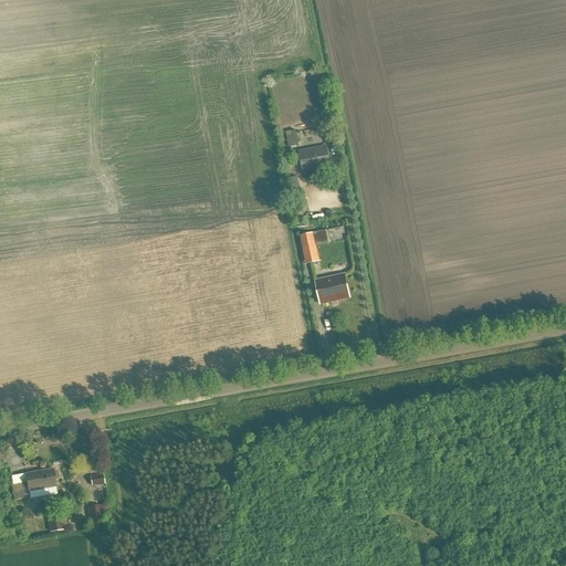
[(321,114),(323,126),(333,125),(331,112),(321,114)]
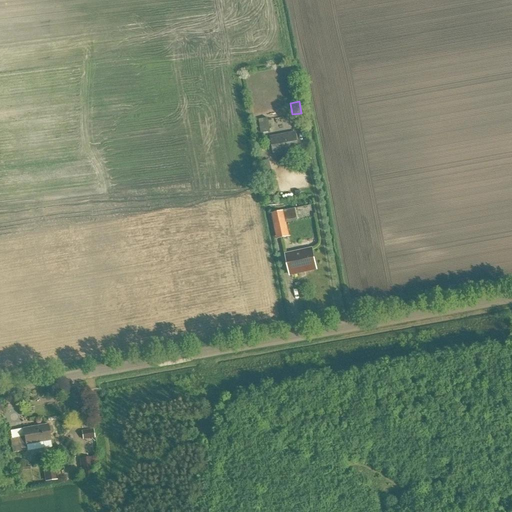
[(293,117),(295,128),(303,127),(301,115),(293,117)]
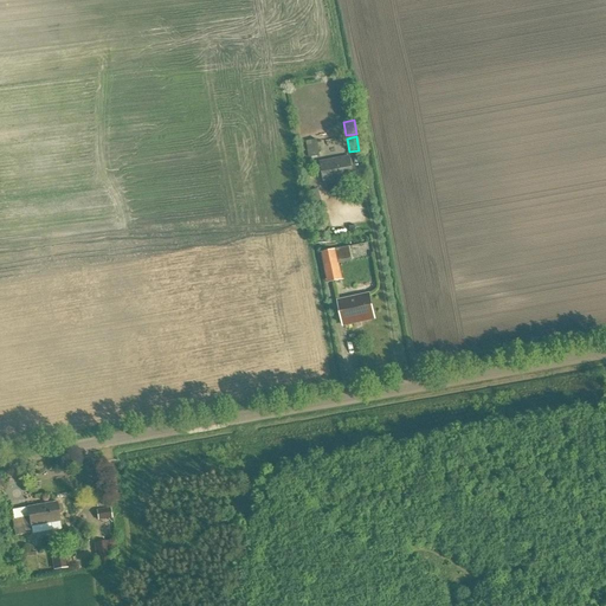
[(320,159),(317,141),(307,143),(309,160),(320,159)]
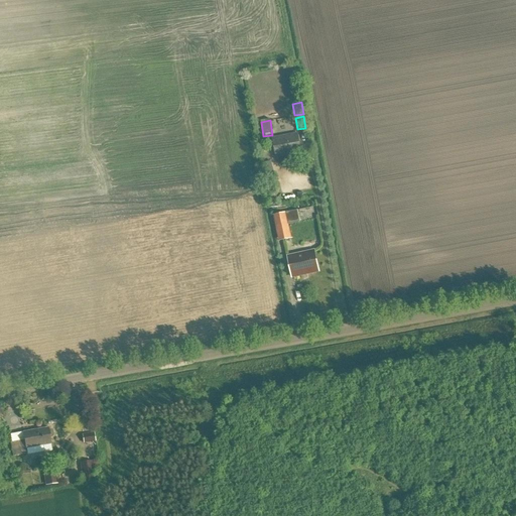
[(275,158),(300,153),(297,135),(271,140),(275,158)]
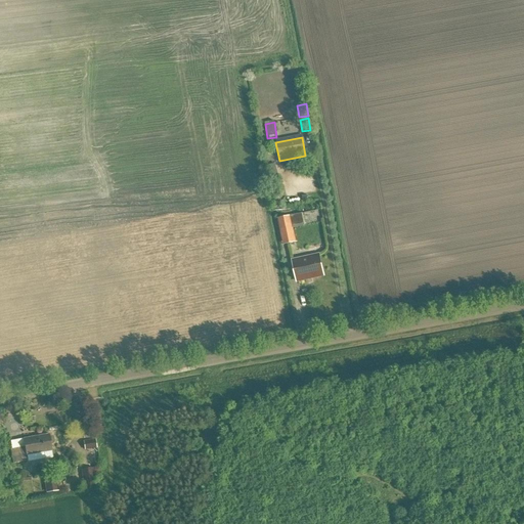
[(304,213),(279,217),(284,245),(299,242),(296,227),(306,225),(304,213)]
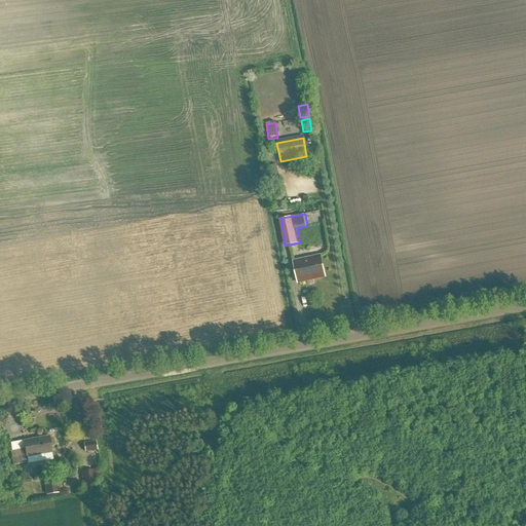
[(325,277),(321,257),(293,263),(298,284),(325,277)]
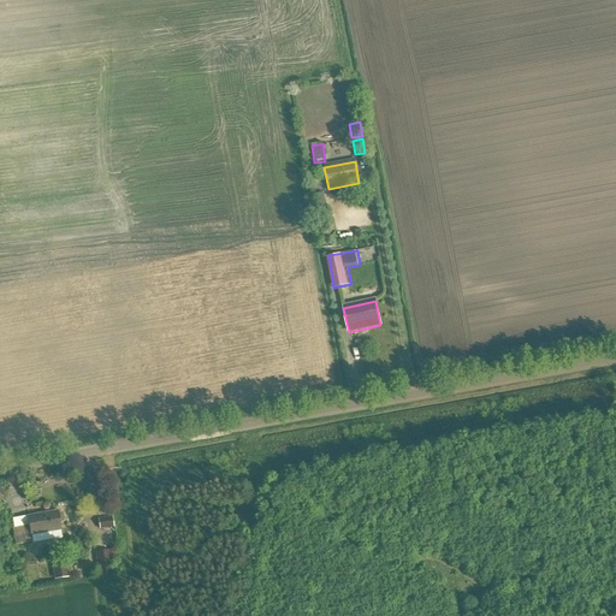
[(28,526),(15,528),(11,529),(15,546),(31,544),(52,540),(52,542),(61,539),(64,538),(63,529),(60,531),(59,523),(63,522),(61,514),(57,514),(57,511),(27,517),(28,526)]
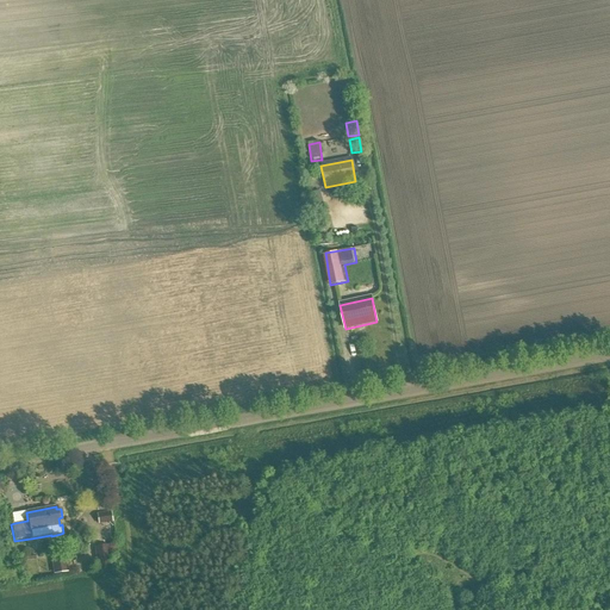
[(99,524),(113,522),(111,512),(98,515),(99,524)]
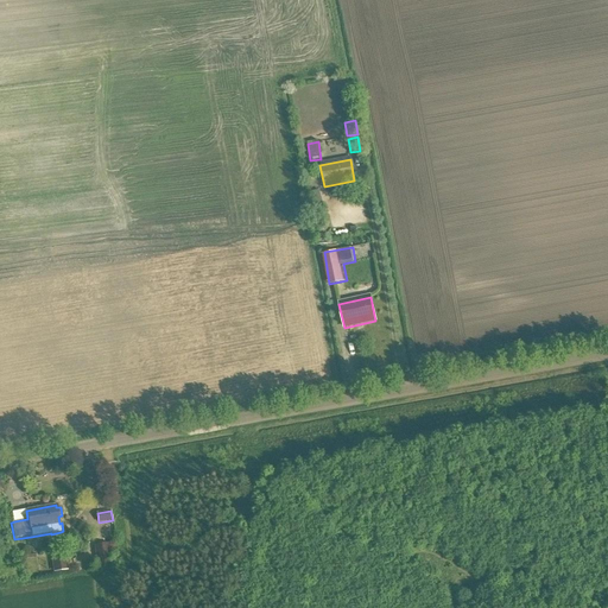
[(111,563),(107,545),(95,548),(99,564),(111,563)]
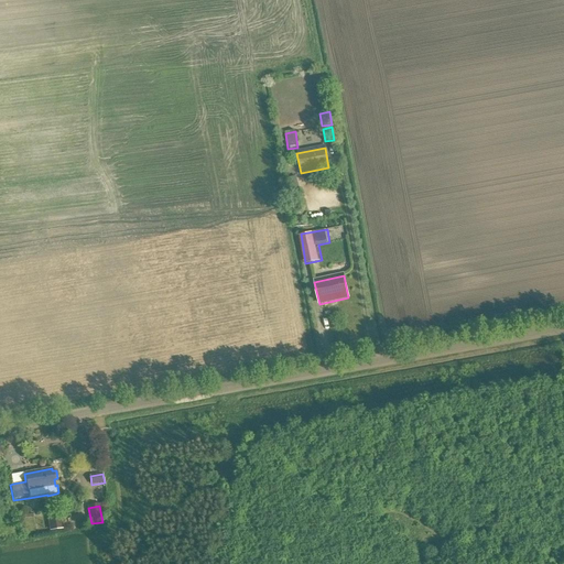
[(63,529),(61,514),(47,517),(50,531),(63,529)]
